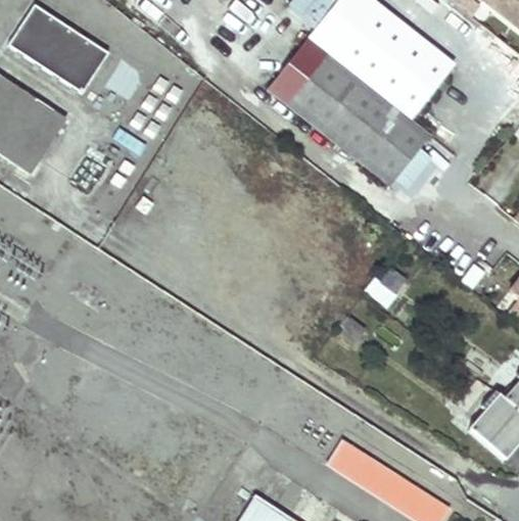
[(339,0),(311,36),(330,52),(290,102),(391,183),(430,134),(412,120),(456,63),(376,0),(339,0)]
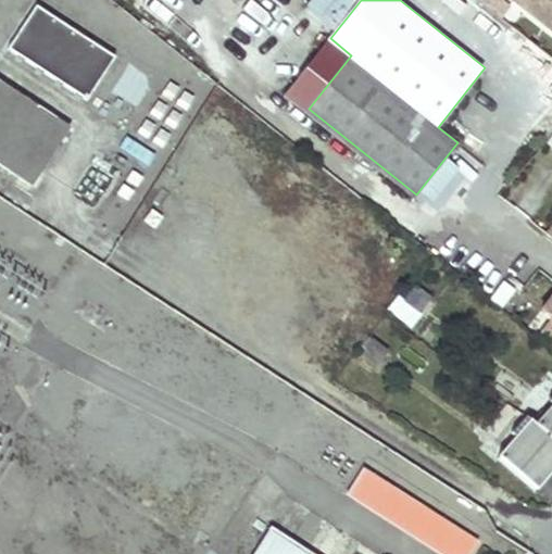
[(311,0),(336,20),(351,0),(311,0)]
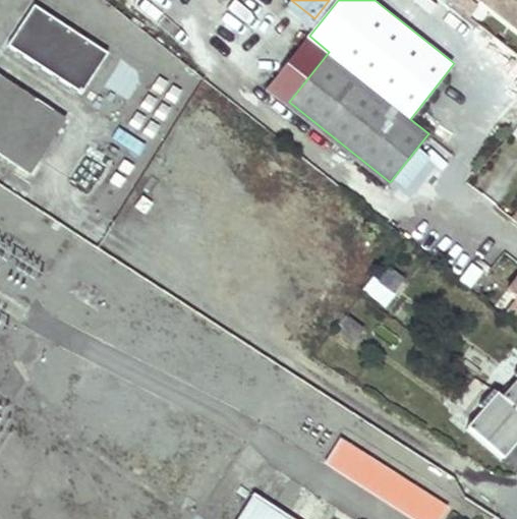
[(458,0),(473,12),(482,1),(516,25),(516,0),(458,0)]
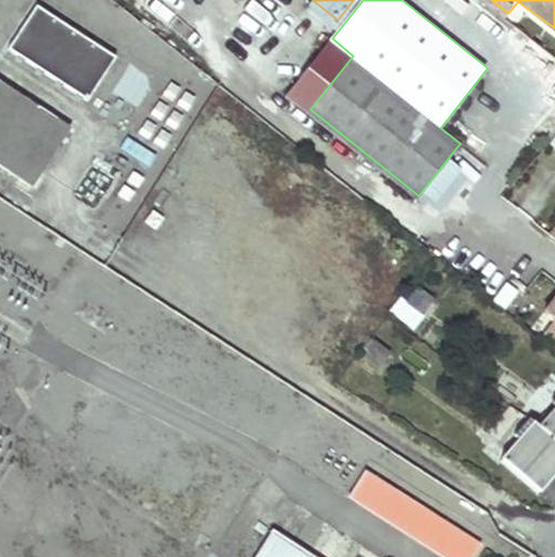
[(118,56),(39,6),(11,49),(90,99),(118,56)]
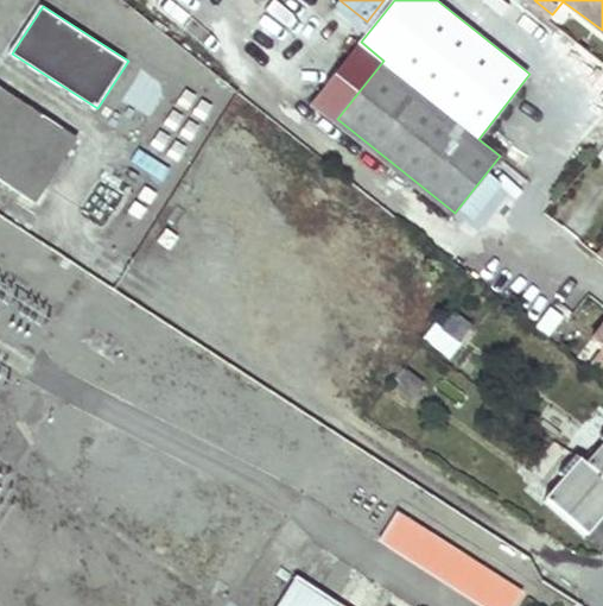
[(0,84),(0,172),(38,199),(78,137),(0,84)]
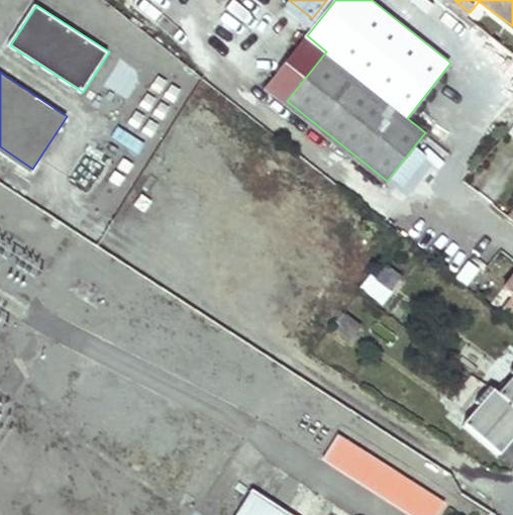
[(121,124),(114,136),(139,149),(145,137),(121,124)]
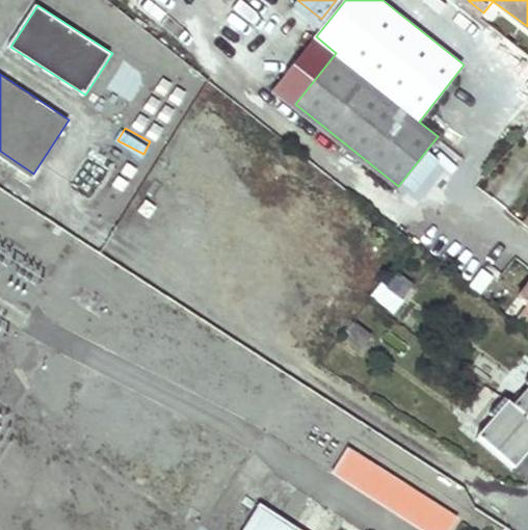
[(404,294),(415,282),(402,272),(392,285),(404,294)]
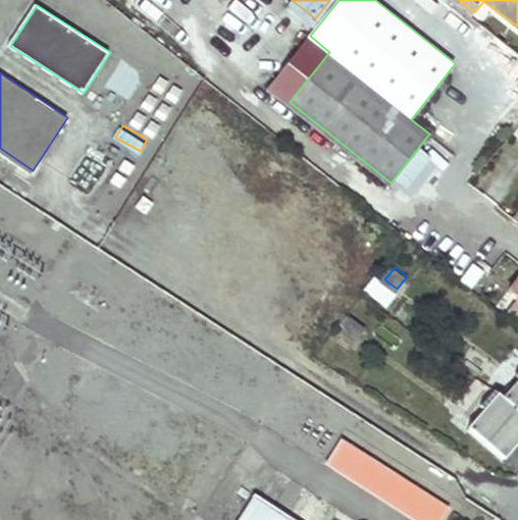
[(355,316),(344,328),(357,339),(367,326),(355,316)]
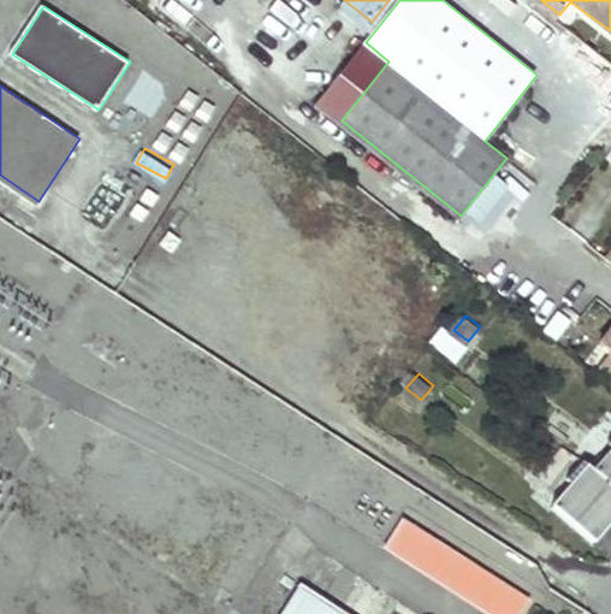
[(610,450),(597,467),(610,479),(610,450)]
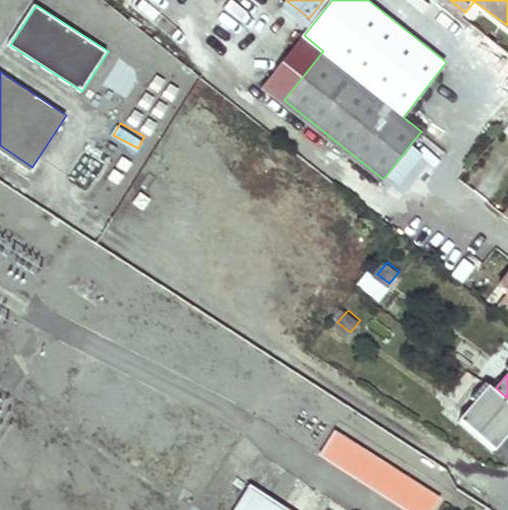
[(494,447),(507,431),(507,398),(496,388),(487,381),(474,395),(479,400),(463,418),(494,447)]
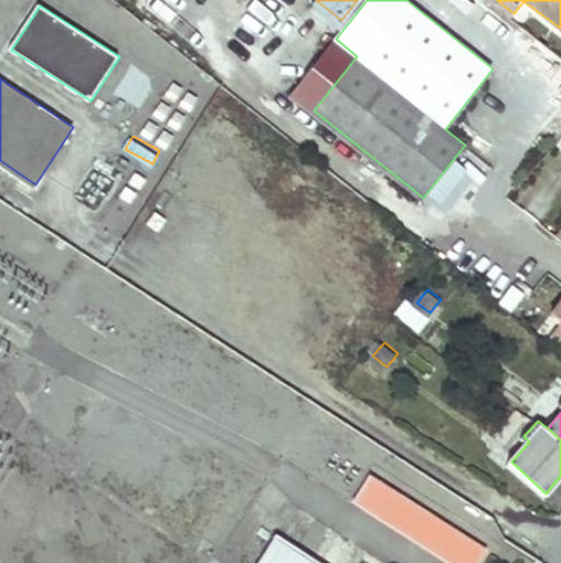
[(457,562),(478,562),(491,543),(371,470),(353,499),(457,562)]
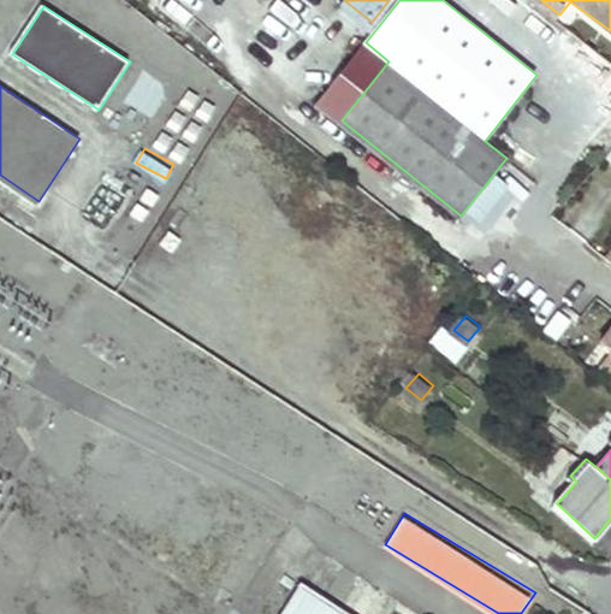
[(306,572),(277,613),(309,613),(327,586),(306,572)]
